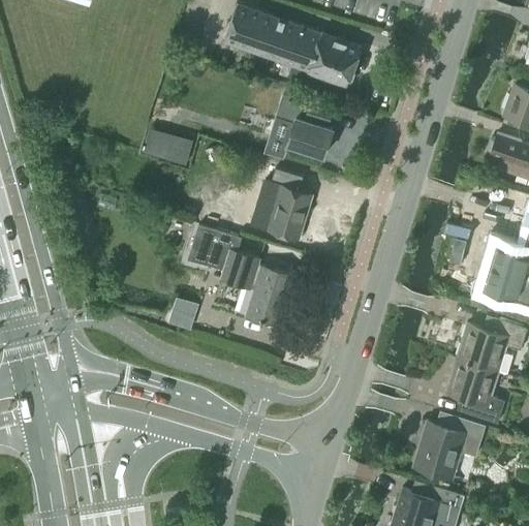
[(352,71),(361,49),(238,4),(224,41),(292,66),(288,78),(311,86),(315,74),(348,87),(349,83),(352,82),(355,74),(352,71)]
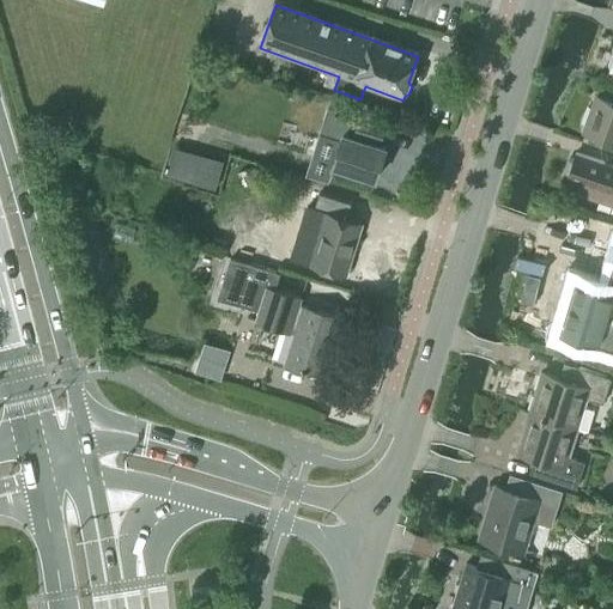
[(199,64),(194,80),(204,83),(208,67),(199,64)]
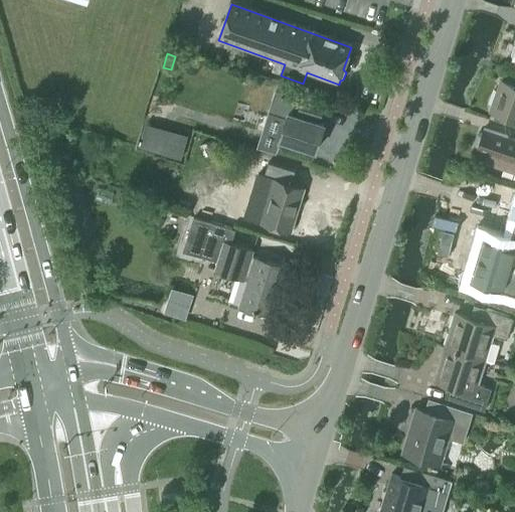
[(514,121),(514,88),(501,83),(491,113),(514,121)]
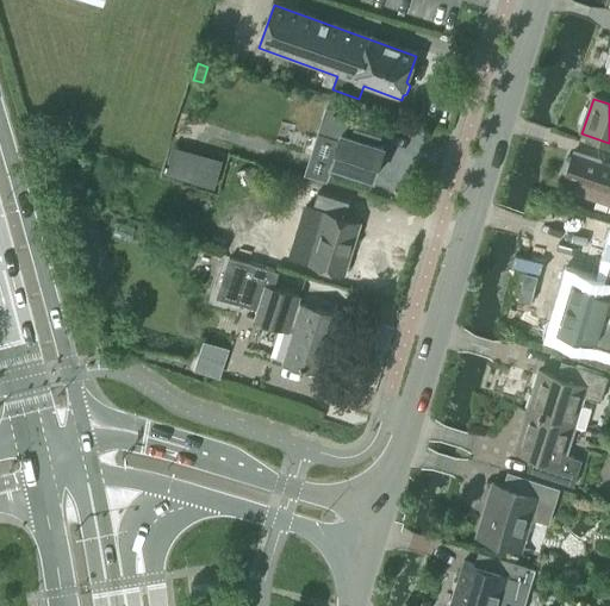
[(328,110),(319,135),(340,142),(332,168),(375,181),(385,149),(371,144),(377,125),(328,110)]
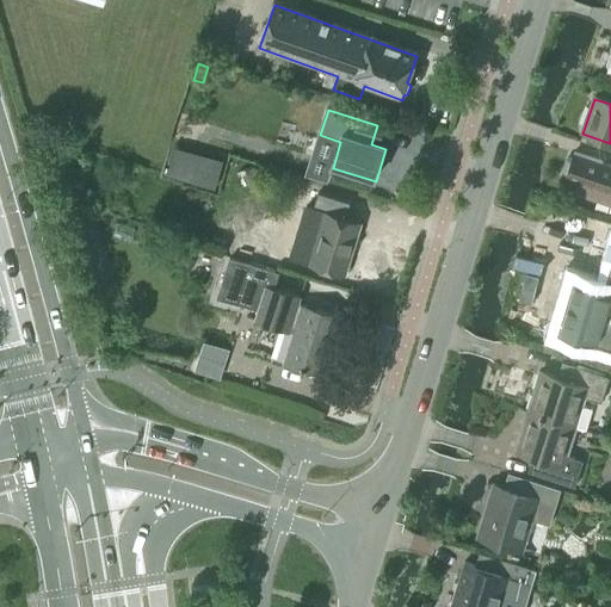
[(173,148),(165,177),(215,191),(223,162),(173,148)]
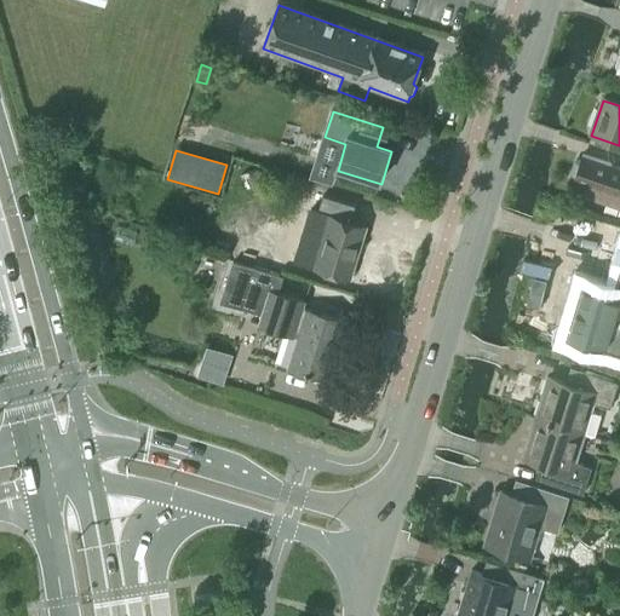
[(586,189),(585,190),(583,199),(619,211),(619,171),(584,159),(583,161),(574,162),(570,174),(575,182),(574,184),(586,189)]
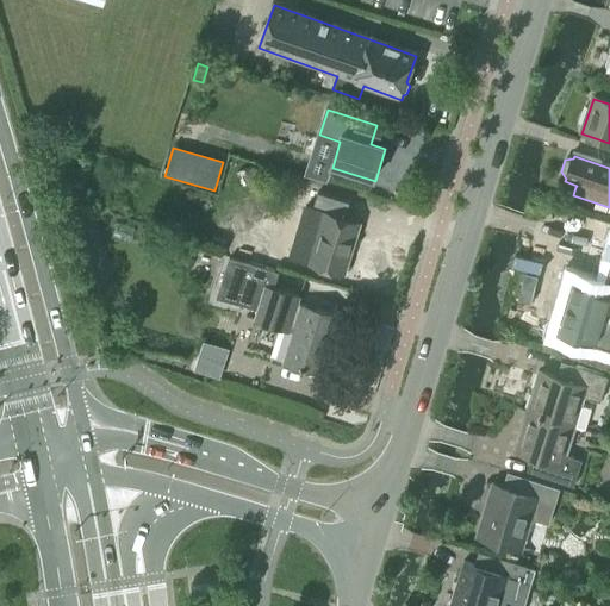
[(249,173),(242,175),(244,182),(253,180),(249,173)]
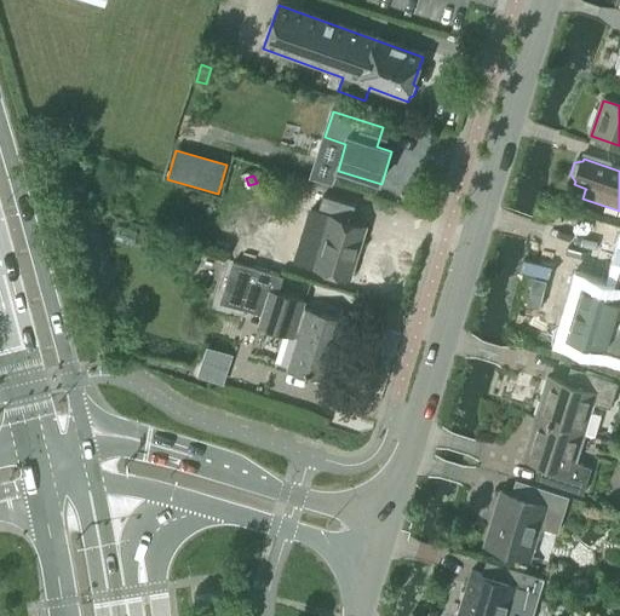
[(352,281),(368,228),(352,224),(357,208),(323,197),(316,224),(327,228),(315,269),(352,281)]
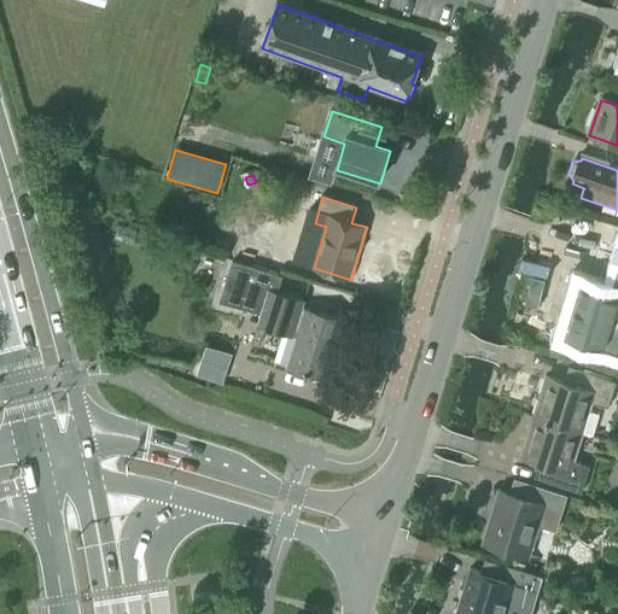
[(117,228),(112,241),(130,247),(135,234),(117,228)]
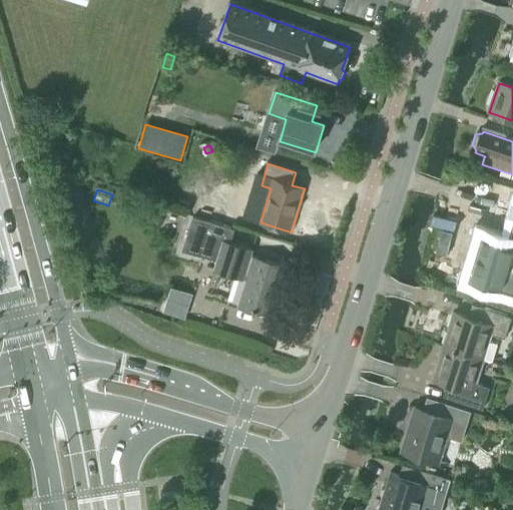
[(481,235),(466,283),(512,297),(512,209),(512,210),(512,218),(510,228),(512,229),(512,244),(512,245),(506,243),(481,235)]
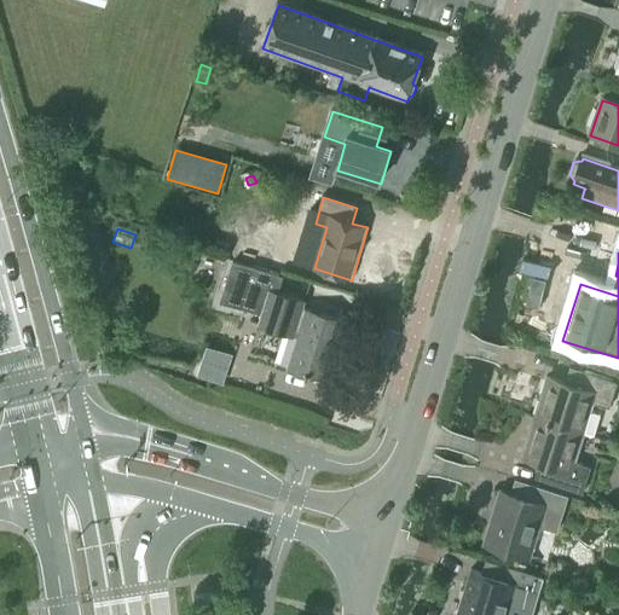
[(232,262),(219,303),(241,311),(264,317),(261,328),(289,336),(281,366),(287,367),(287,370),(323,381),(333,353),(336,354),(346,323),(307,311),(302,323),(299,321),(305,302),(278,295),(283,278),(254,270),(232,262)]
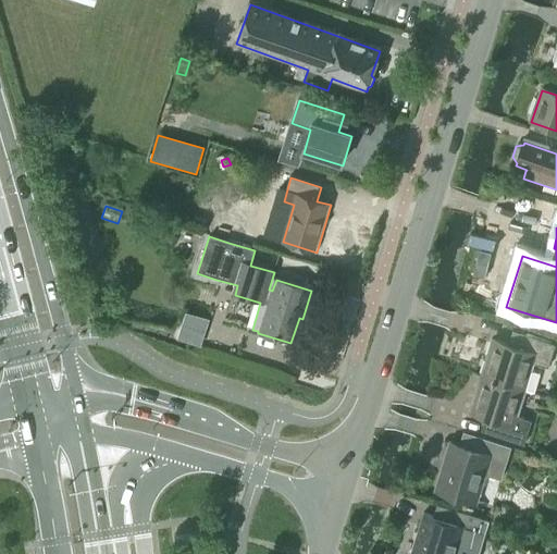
[(182,325),(177,341),(200,348),(206,332),(182,325)]
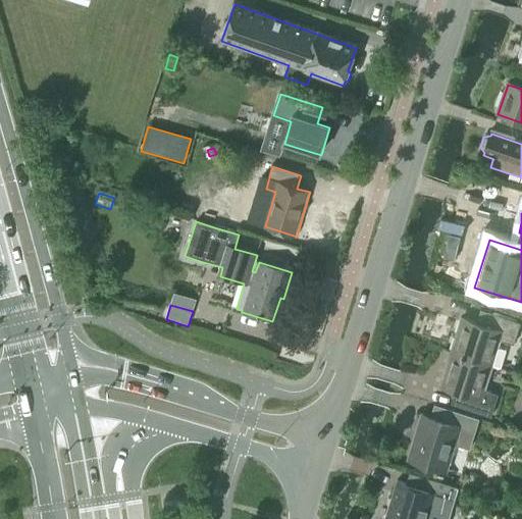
[(453,355),(490,367),(499,343),(514,348),(520,325),(489,315),(485,327),(464,320),(453,355)]
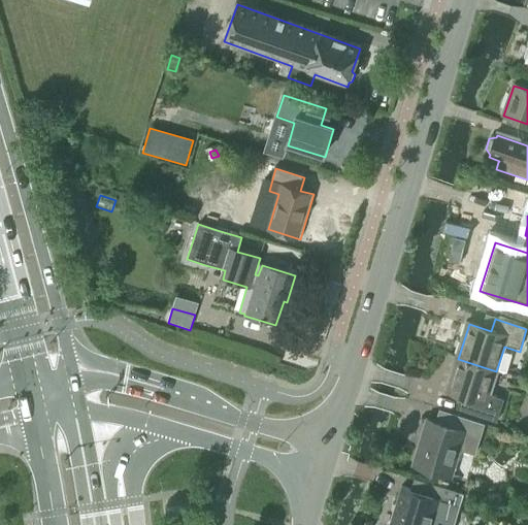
[(496,371),(458,359),(447,393),(469,400),(465,413),(496,423),(503,401),(488,396),(496,371)]
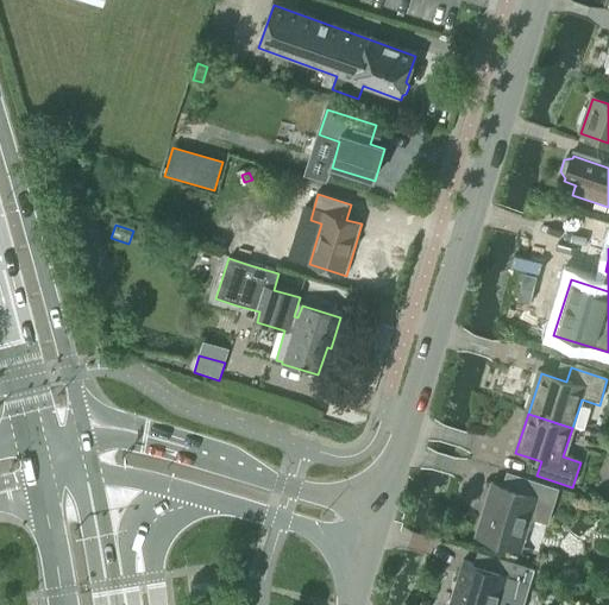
[(548,525),(559,491),(514,477),(509,491),(493,485),(477,537),(521,550),(529,520),(548,525)]
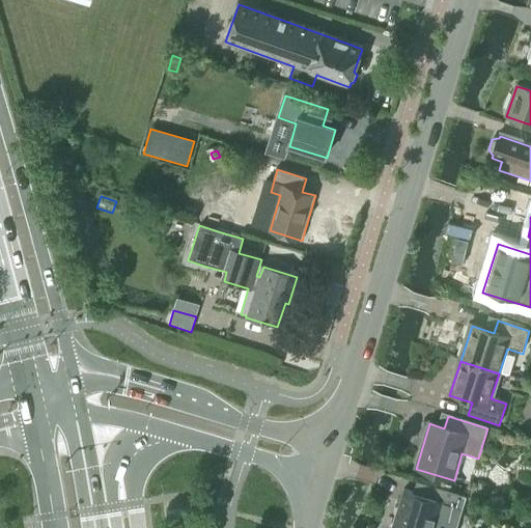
[(454,524),(463,495),(424,483),(420,495),(406,491),(394,527),(432,527),(436,519),(454,524)]
